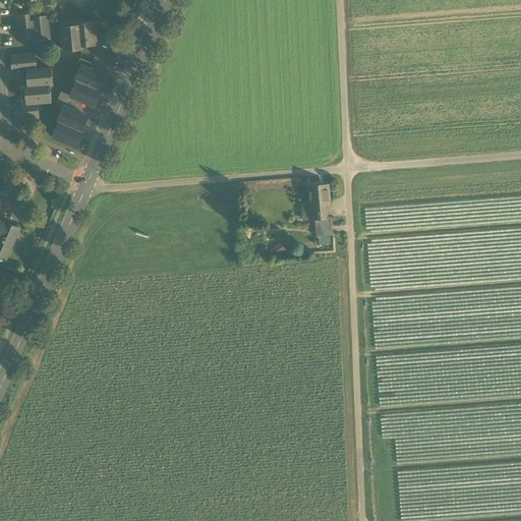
[(27,33),(35,33),(34,21),(29,22),(29,15),(16,16),(19,41),(29,40),(27,33)]
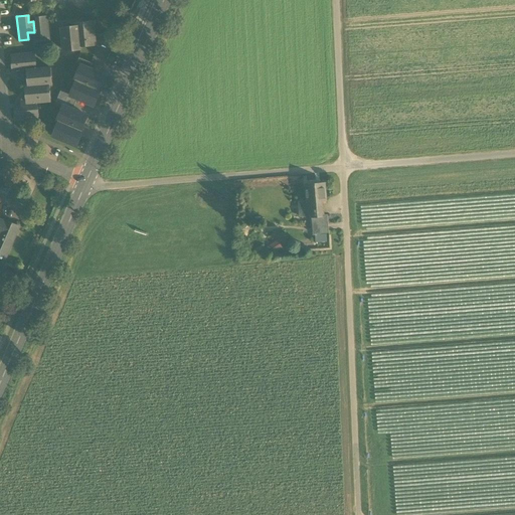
[(37,21),(33,21),(34,32),(34,35),(41,34),(41,41),(51,40),(49,16),(37,17),(37,21)]
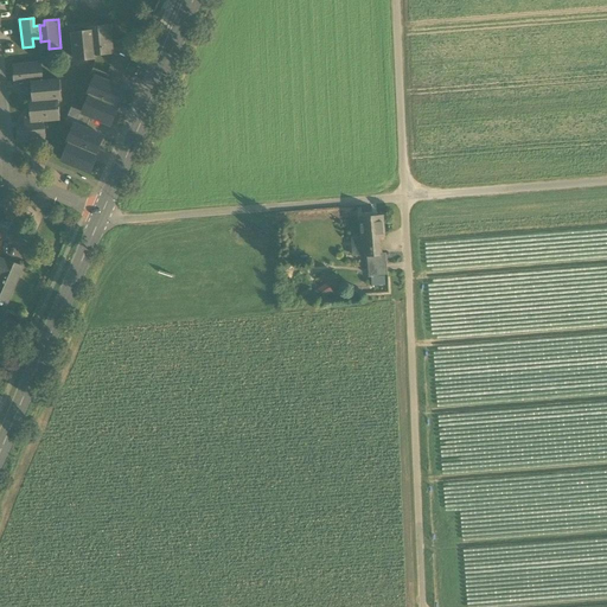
[(91,27),(91,31),(94,48),(101,46),(102,55),(113,53),(112,40),(110,25),(91,27)]
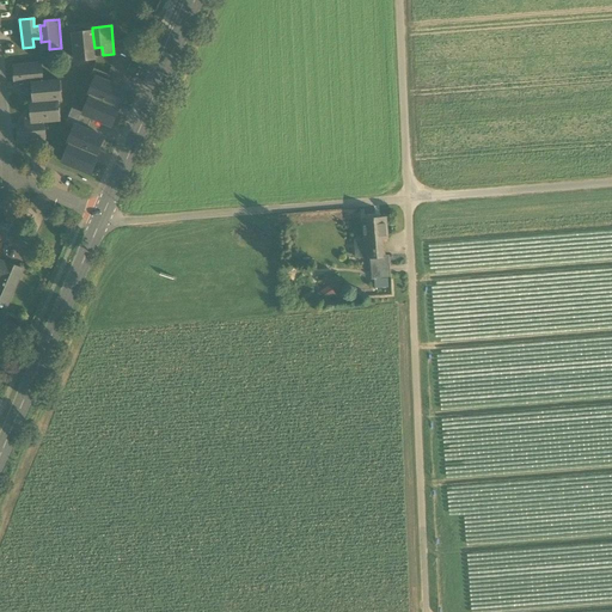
[(95,51),(95,48),(92,31),(73,32),(77,61),(87,60),(87,51),(95,51)]
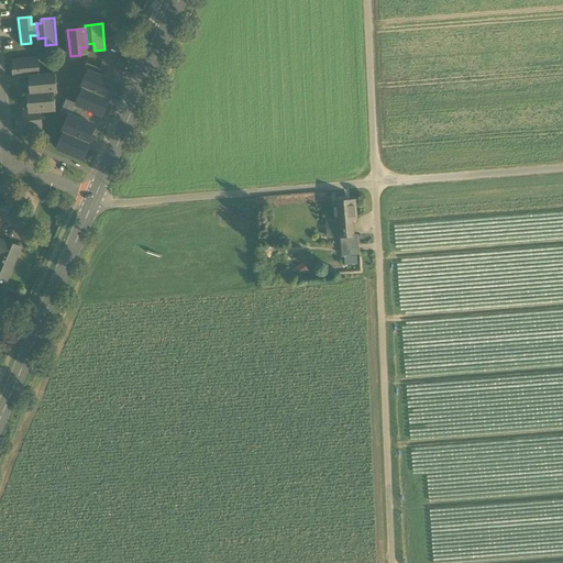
[(111,50),(122,55),(128,43),(116,37),(103,37),(105,50),(111,50)]
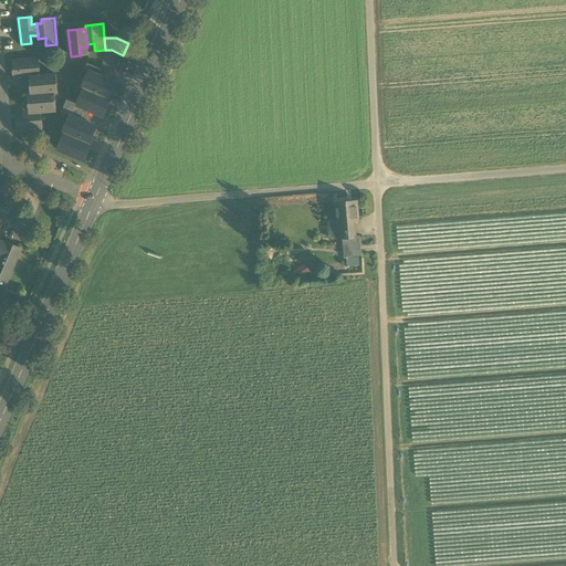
[(22,79),(29,77),(32,77),(32,71),(39,70),(39,60),(12,62),(13,74),(21,74),(22,79)]
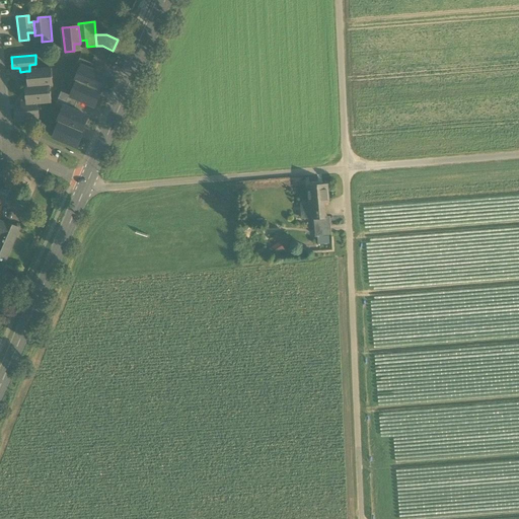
[(82,66),(90,69),(93,64),(80,58),(77,65),(82,66)]
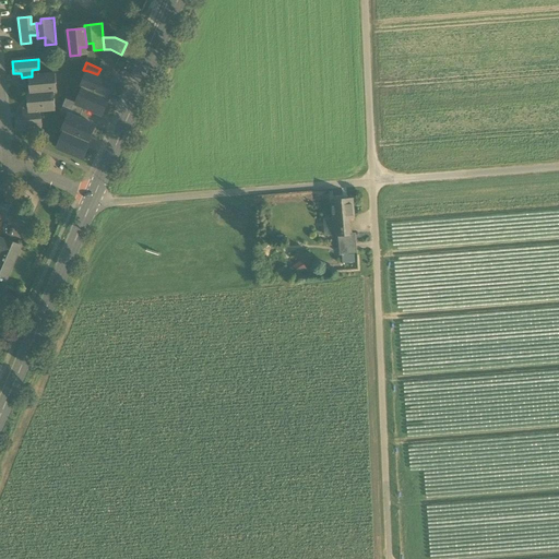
[(85,88),(87,90),(106,97),(114,82),(97,74),(88,71),(84,81),(88,82),(85,88)]
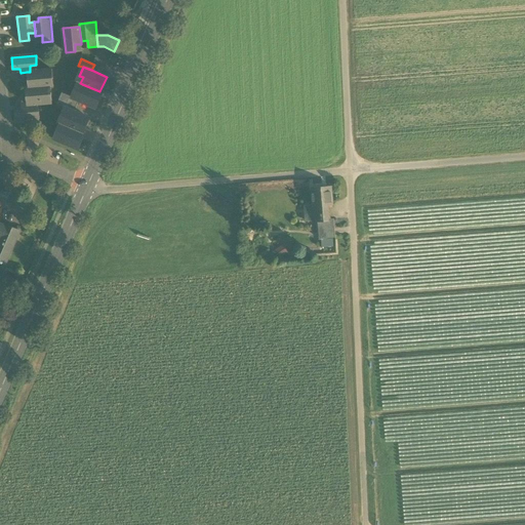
[(27,72),(29,88),(43,87),(46,86),(45,80),(52,79),(51,70),(37,71),(30,72),(27,72)]
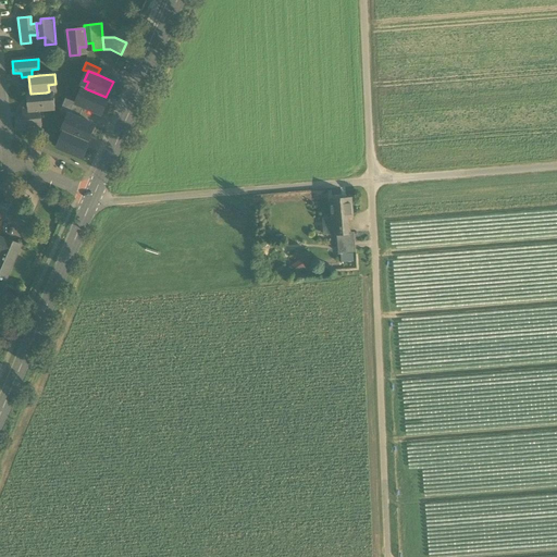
[(108,98),(106,97),(87,89),(85,96),(81,94),(76,103),(84,107),(101,114),(108,98)]
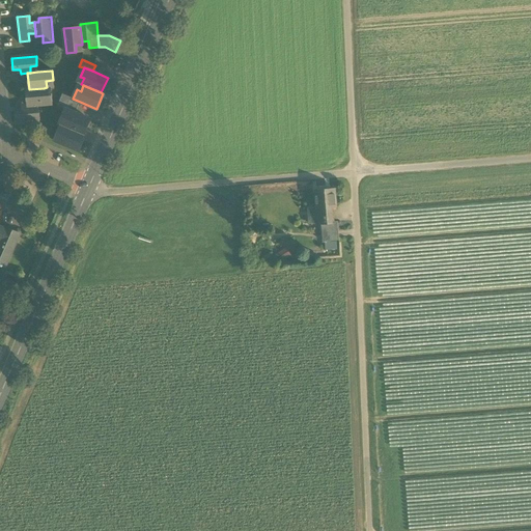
[(26,89),(27,106),(31,106),(38,105),(52,104),(51,94),(45,94),(44,88),(29,89),(26,89)]
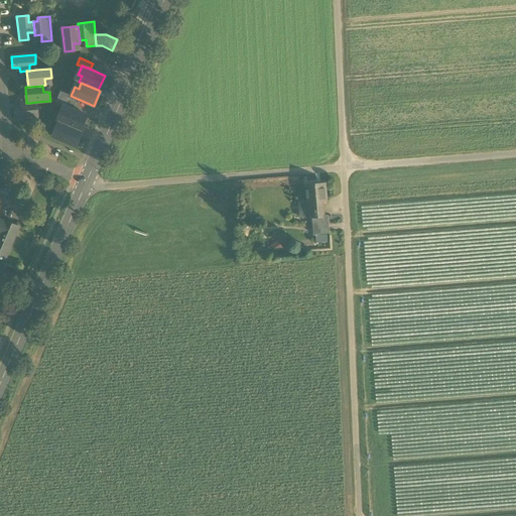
[(60,91),(58,97),(75,104),(78,99),(71,96),(60,91)]
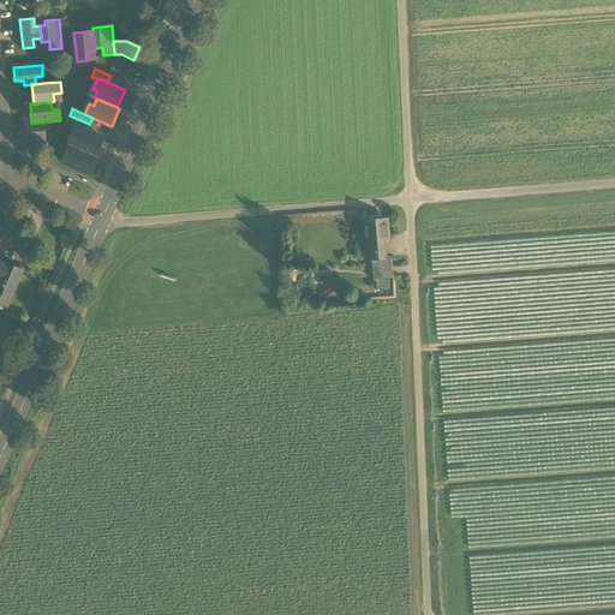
[(87,131),(89,124),(70,115),(66,123),(76,127),(76,126),(87,131)]
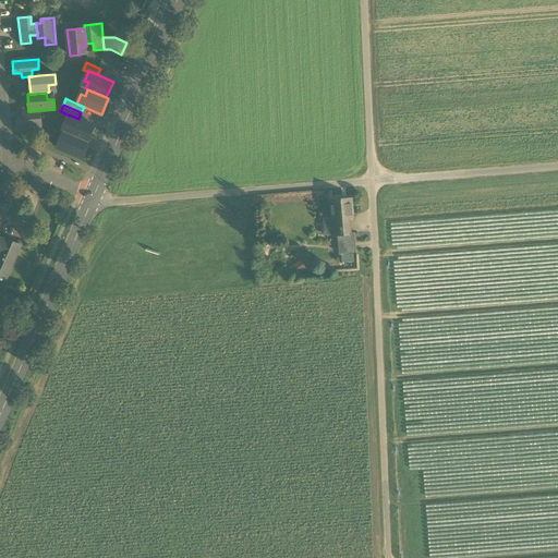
[(34,118),(33,111),(28,111),(23,112),(23,117),(14,118),(15,130),(41,128),(41,117),(34,118)]
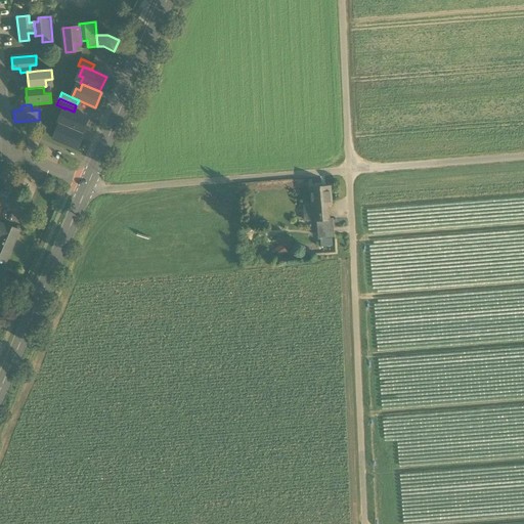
[(62,125),(64,125),(82,133),(88,118),(74,112),(64,107),(64,108),(61,117),(66,119),(62,125)]
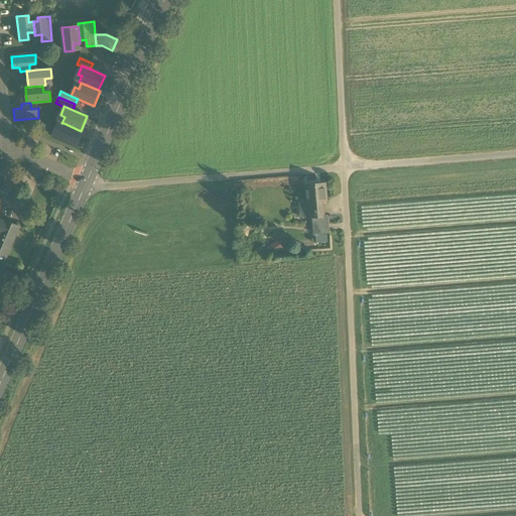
[(83,132),(81,131),(63,123),(60,129),(56,128),(53,136),(77,146),(83,132)]
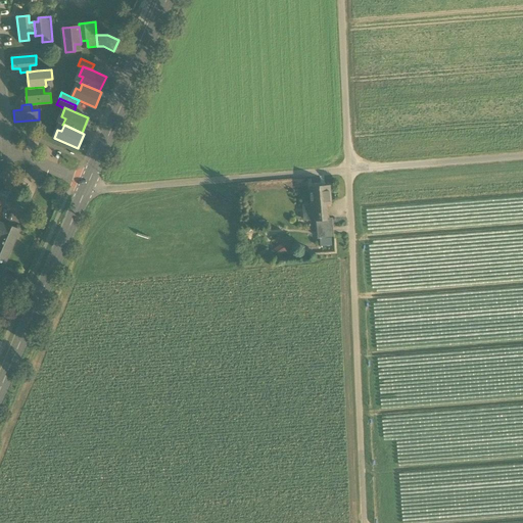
[(310,204),(311,221),(325,220),(324,205),(330,205),(329,186),(311,188),(312,204),(310,204)]
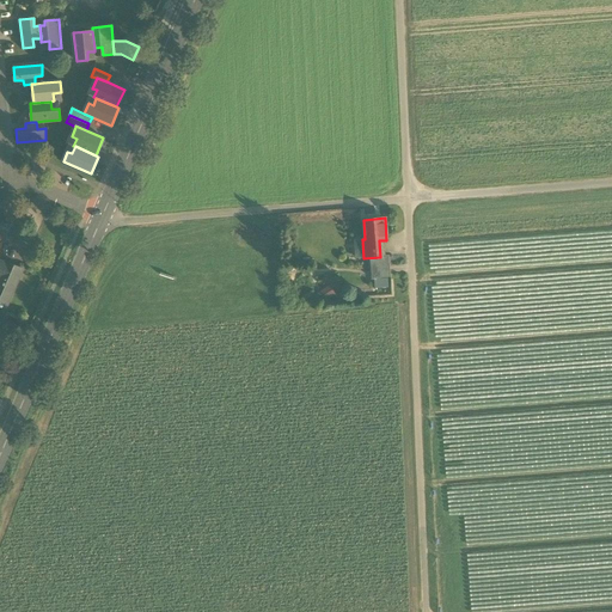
[(371,259),(372,281),(375,280),(389,280),(391,279),(390,258),(371,259)]
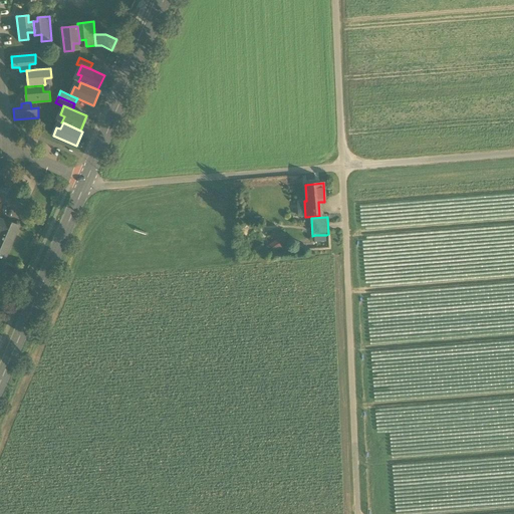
[(0,233),(1,233),(0,235),(0,255),(6,258),(20,225),(6,220),(6,221),(0,219),(0,233)]
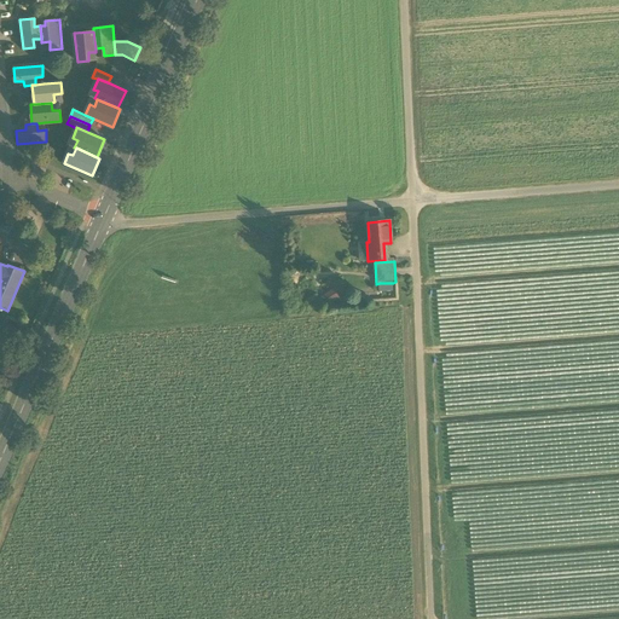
[(340,299),(334,289),(324,294),(330,305),(340,299)]
